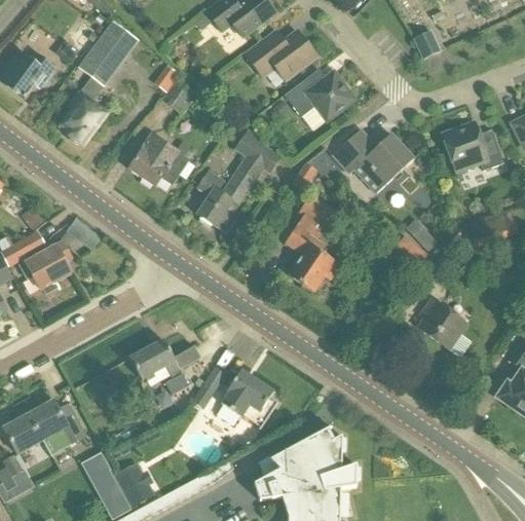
[(90,0),(109,16),(119,4),(114,0),(90,0)]
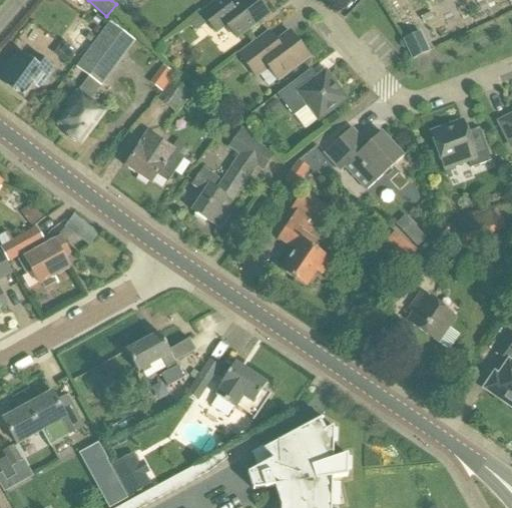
[(267,8),(260,0),(232,0),(229,2),(227,0),(209,0),(199,8),(214,28),(224,20),(234,33),(267,8)]
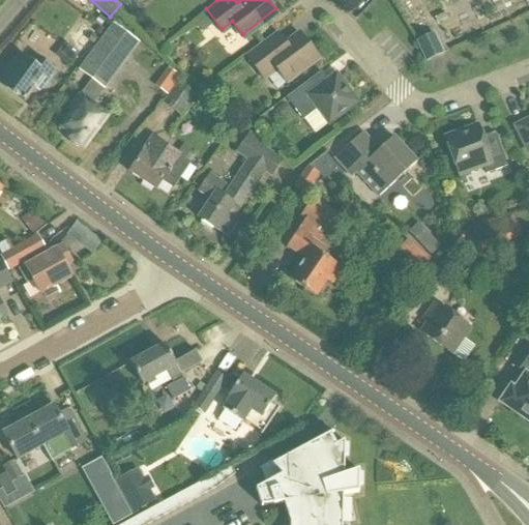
[(208,23),(202,16),(197,20),(203,27),(208,23)]
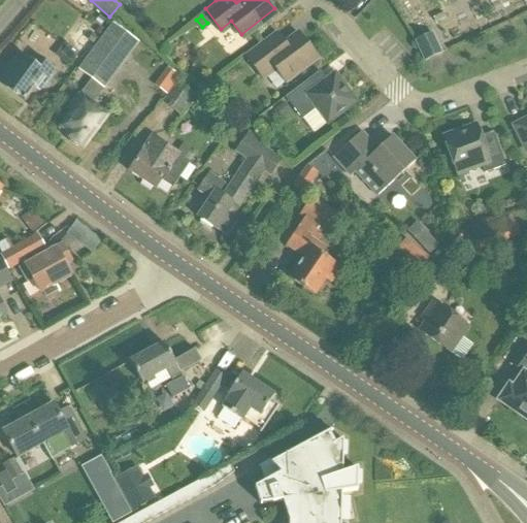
[(316,54),(296,27),(283,38),(275,29),(244,52),(262,73),(274,64),(284,77),(316,54)]
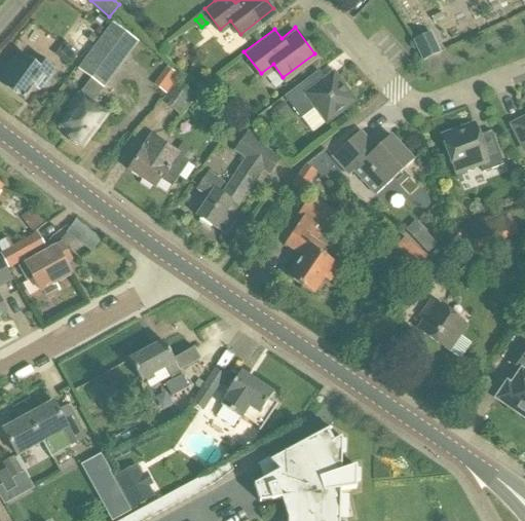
[(423,58),(428,56),(442,48),(433,28),(414,36),(423,58)]
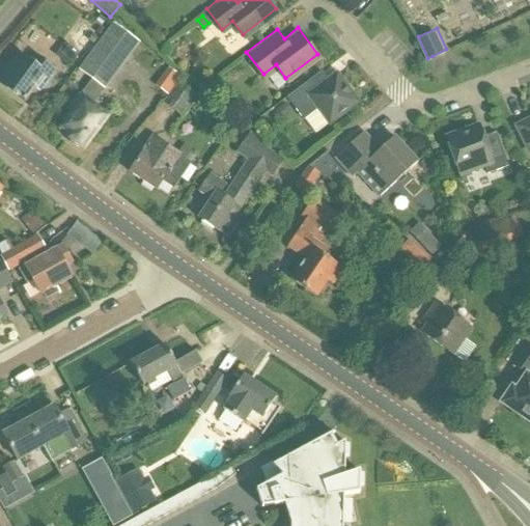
[(105,73),(124,45),(106,30),(85,58),(105,73)]
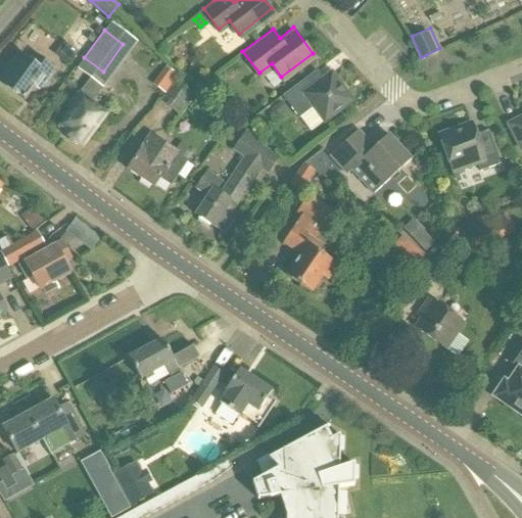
[(55,50),(62,55),(69,61),(80,49),(65,38),(55,50)]
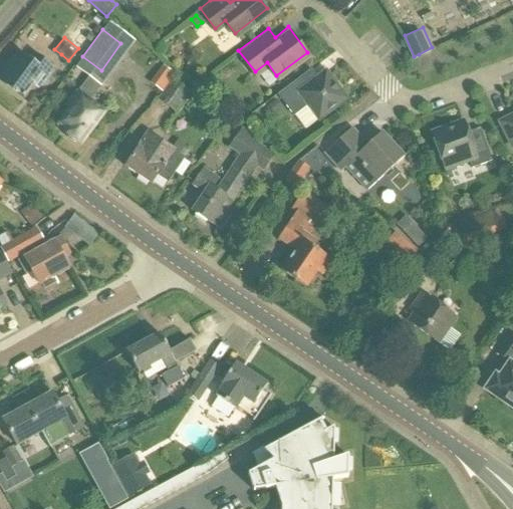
[(40,82),(54,63),(36,49),(31,56),(20,48),(0,75),(0,76),(25,95),(34,83),(40,82)]
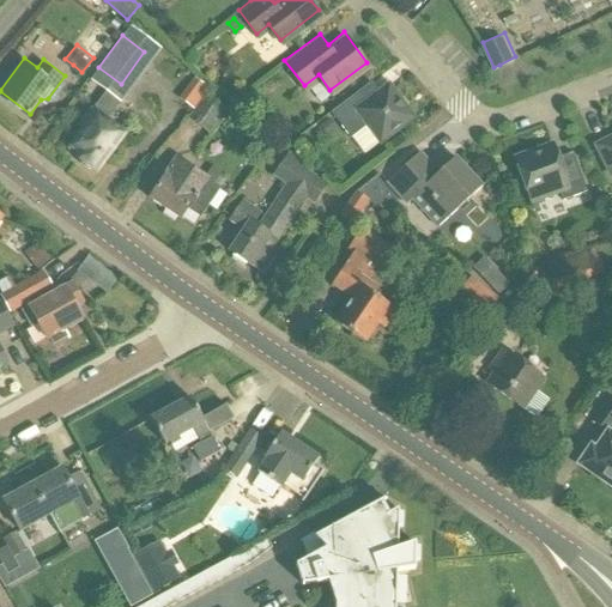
[(412,113),(387,80),(362,99),(355,90),(329,108),(349,133),(365,120),(379,138),(412,113)]
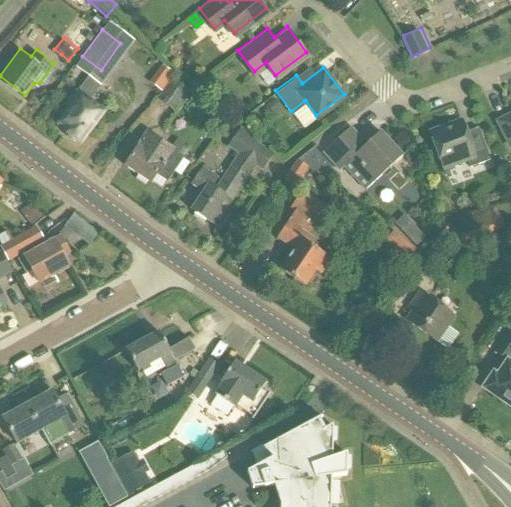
[(81,139),(103,109),(87,97),(100,80),(91,73),(70,102),(72,104),(58,123),(67,129),(68,134),(74,138),(78,137),(81,139)]
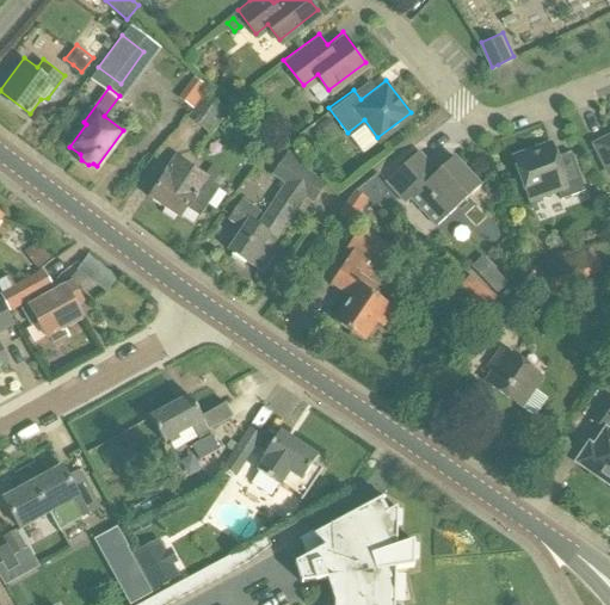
[(210,129),(227,106),(205,90),(189,113),(210,129)]
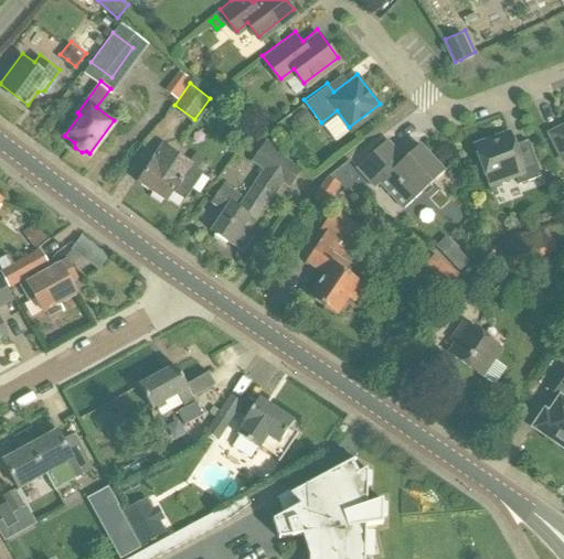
[(310,115),(304,106),(296,111),(302,120),(310,115)]
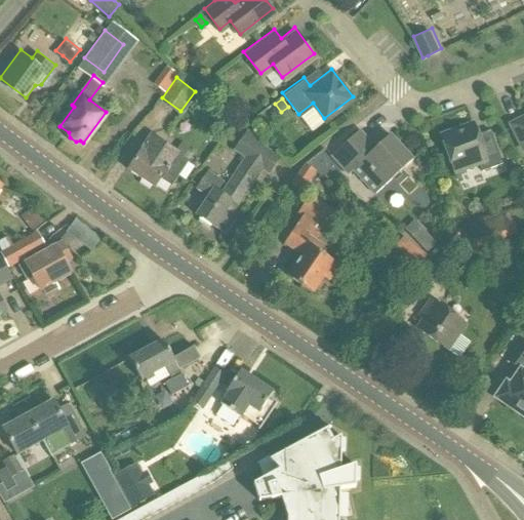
[(523,114),(510,121),(523,147),(523,114)]
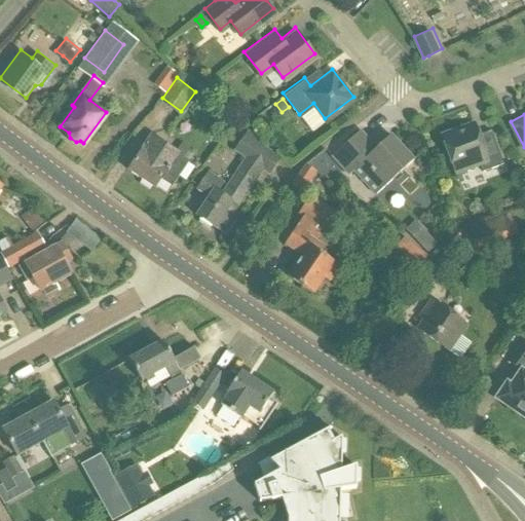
[(478,133),(473,119),(442,132),(456,169),(480,160),(483,170),(503,161),(490,127),(478,133)]
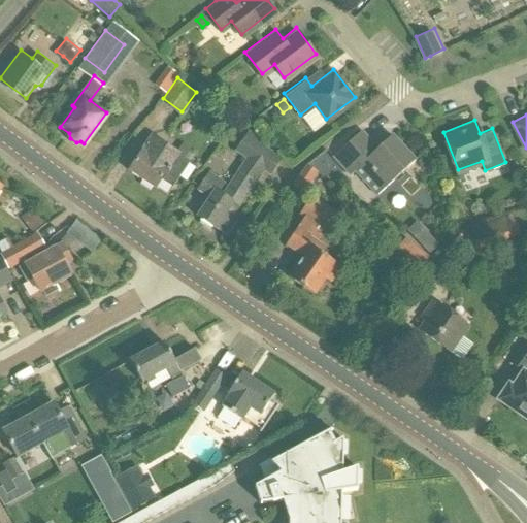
[(210,196),(198,215),(217,227),(218,225),(228,232),(238,218),(233,215),(239,205),(265,168),(272,172),(284,155),(266,142),(268,139),(250,126),(235,148),(246,156),(221,192),(219,190),(225,182),(223,181),(209,171),(198,188),(210,196)]
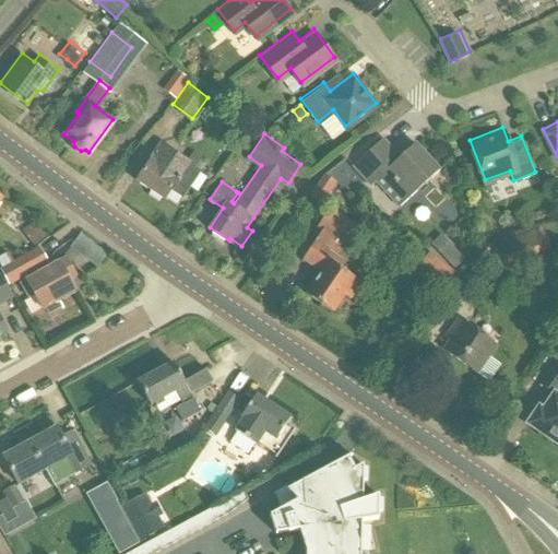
[(400,154),(382,136),(353,162),(371,183),(376,178),(399,203),(438,167),(414,140),(400,154)]
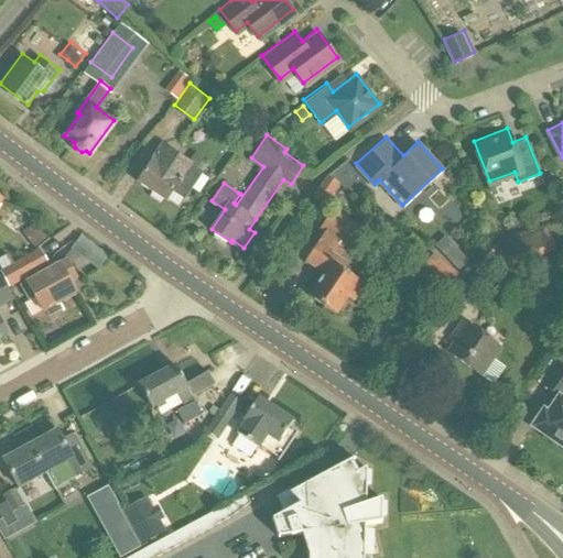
[(185,198),(204,172),(163,144),(139,179),(168,199),(174,189),(185,198)]
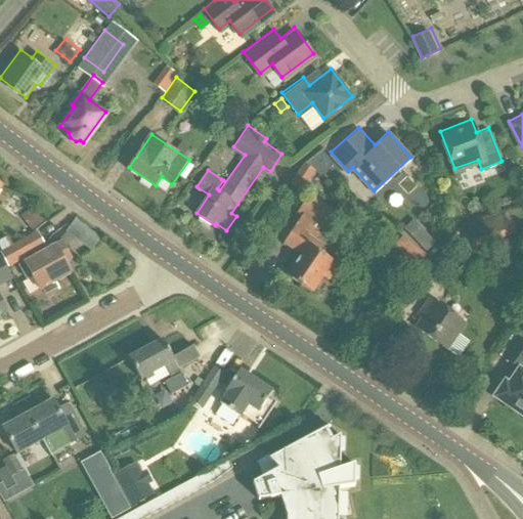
[(302,188),(316,168),(305,159),(291,179),(302,188)]
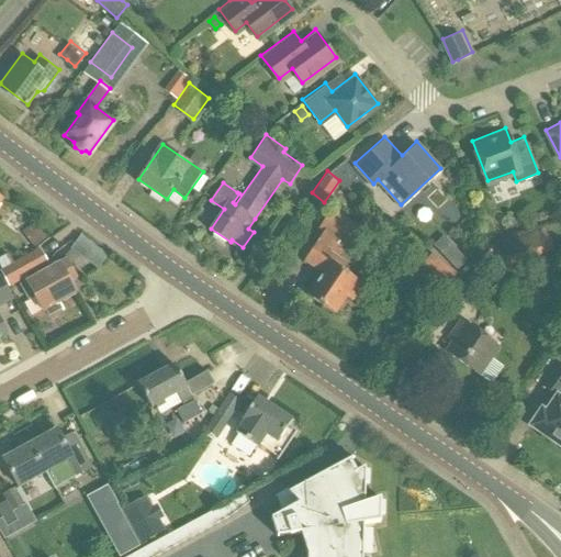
[(351,297),(362,281),(343,269),(346,264),(349,259),(339,252),(360,222),(334,203),(318,225),(324,230),(318,237),(305,258),(324,270),(309,293),(335,311),(346,293),(351,297)]
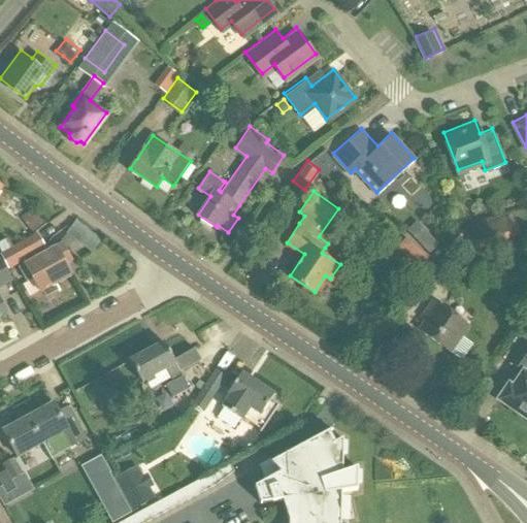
[(513,211),(473,225),(481,246),(520,232),(513,211)]
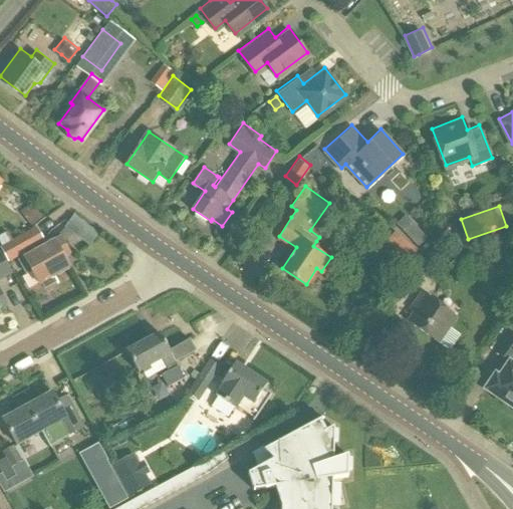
[(3,242),(0,244),(9,259),(32,245),(34,248),(19,257),(26,271),(30,269),(37,282),(40,286),(72,268),(64,253),(68,250),(59,234),(45,242),(44,239),(46,238),(38,222),(13,236),(3,242)]
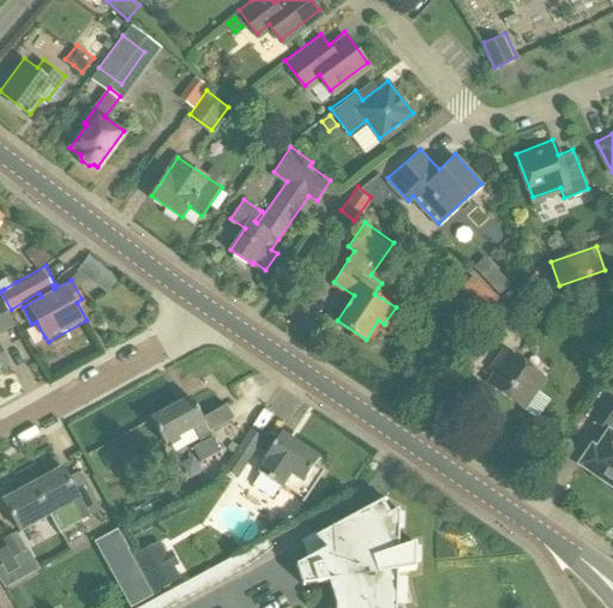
[(515,324),(536,292),(523,282),(500,314),(515,324)]
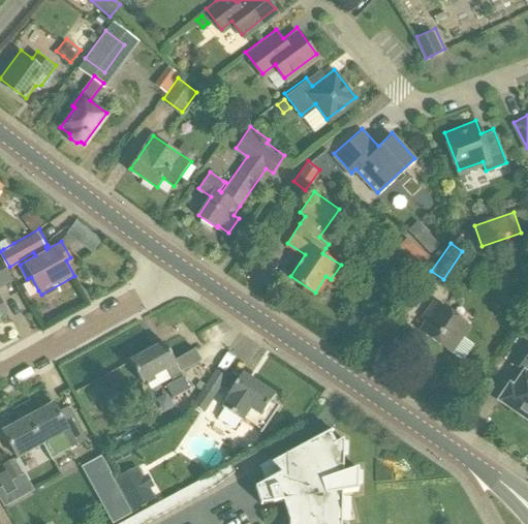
[(0,285),(13,278),(0,255),(0,254),(0,285)]
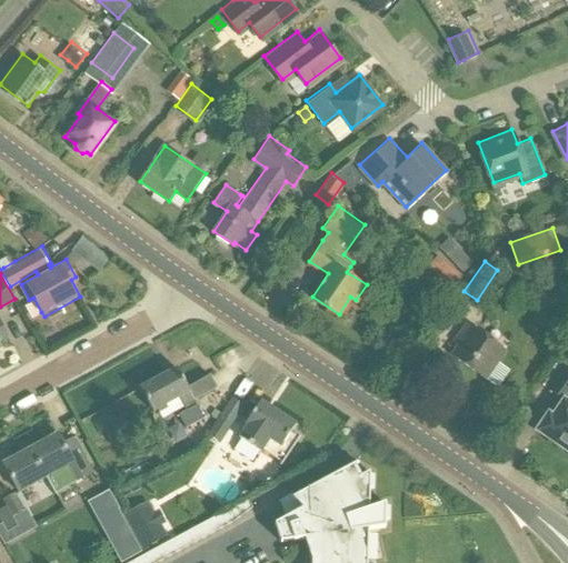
[(496,382),(506,367),(497,360),(505,349),(467,322),(459,332),(464,335),(452,352),(486,376),(487,375),(496,382)]
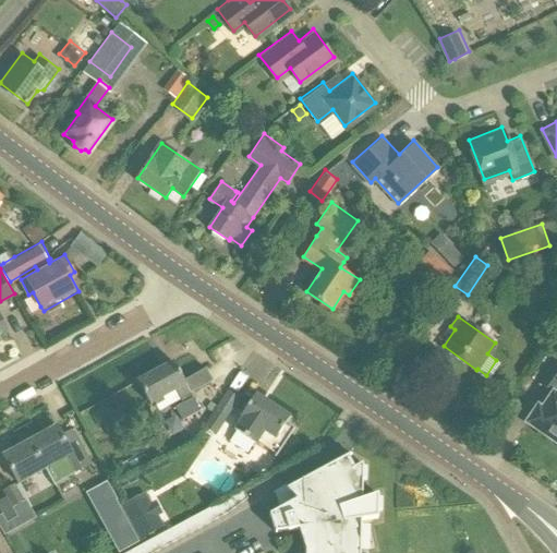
[(184,379),(173,359),(137,379),(150,403),(177,387),(183,399),(176,403),(183,417),(201,408),(201,407),(205,405),(200,394),(193,397),(190,391),(212,379),(206,368),(184,379)]
